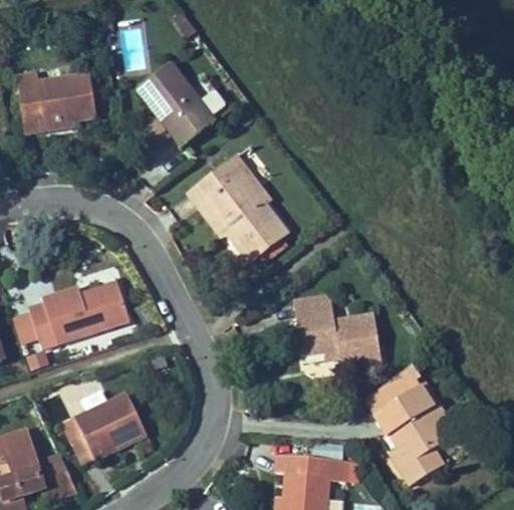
[(196,30),(182,11),(182,10),(172,17),(187,36),(196,30)]
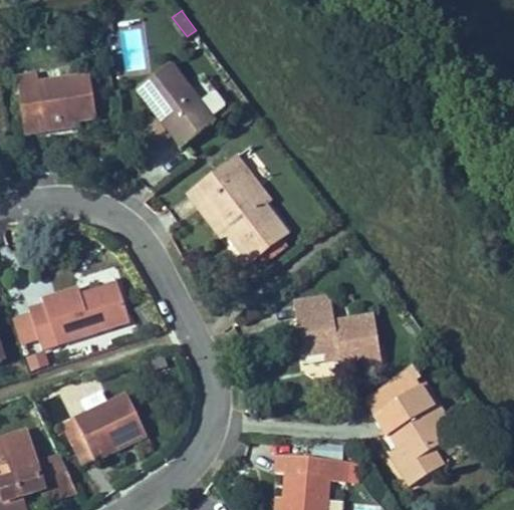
[(141,24),(120,26),(124,66),(145,64),(141,24)]
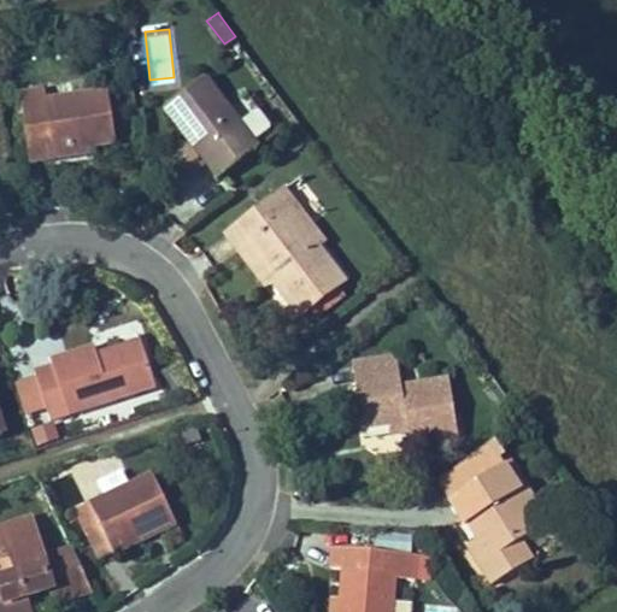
[(217,174),(277,129),(248,92),(228,106),(205,76),(166,106),(194,143),(200,152),(217,174)]
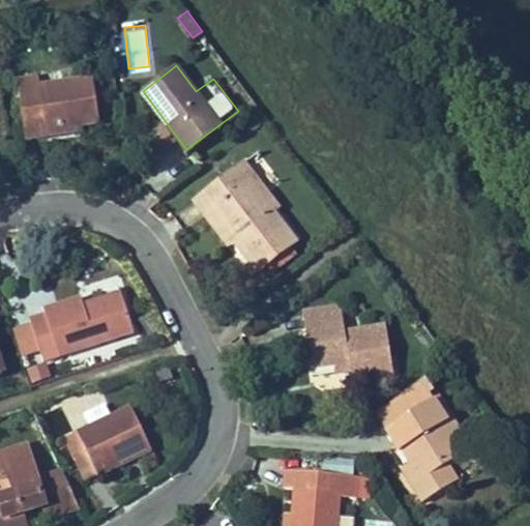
[(99,118),(93,76),(40,84),(38,74),(17,77),(26,136),(47,133),(47,126),(81,121),(99,118)]
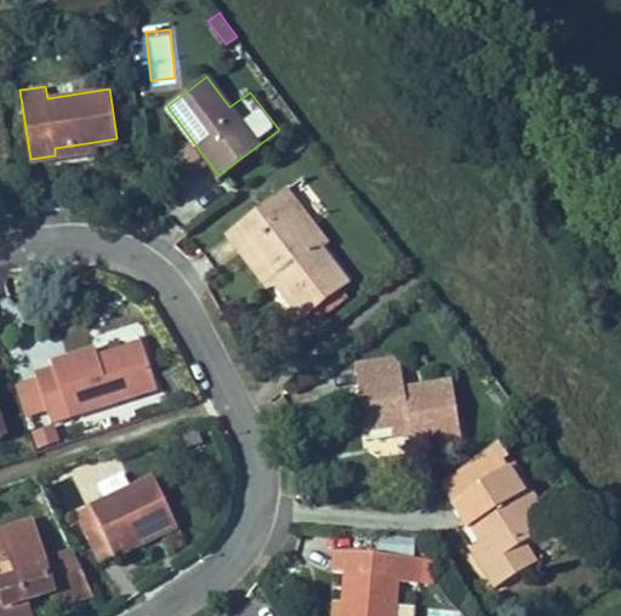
[(55,155),(96,149),(95,142),(55,148),(55,155)]
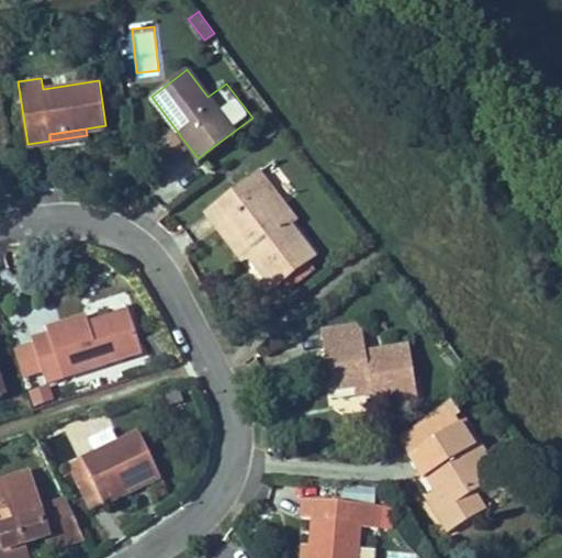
[(182,138),(177,131),(169,136),(176,144),(182,138)]
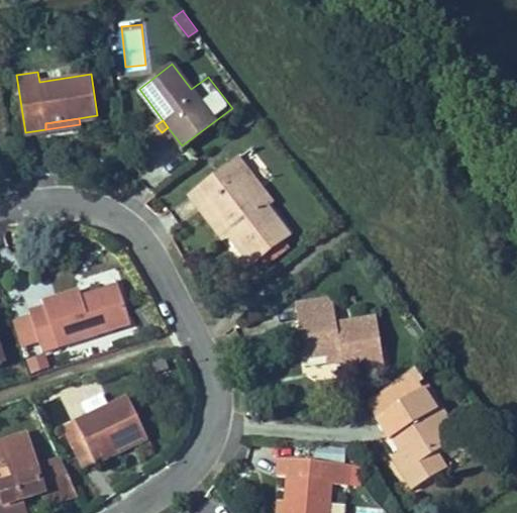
[(273,199),(238,156),(233,160),(267,204),(273,199)]
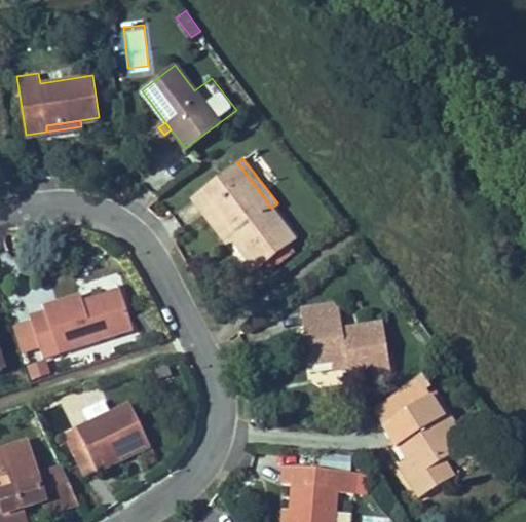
[(271,208),(237,162),(198,193),(209,207),(214,202),(235,232),(231,236),(232,237),(255,267),(265,260),(288,243),(294,237),(271,208)]
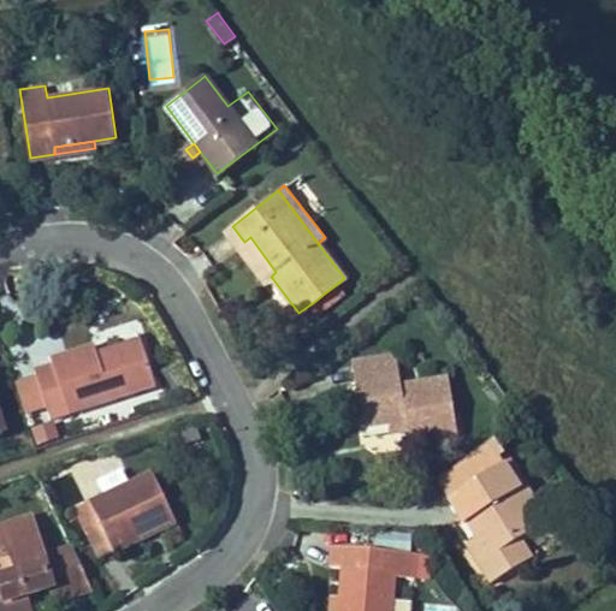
[(276,272),(250,237),(244,242),(232,226),(225,231),(265,283),(272,278),(271,277),(276,272)]
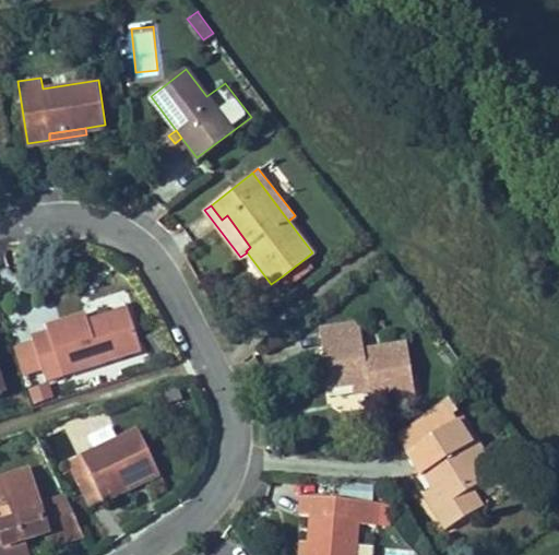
[(287,283),(311,264),(306,258),(282,276),(287,283)]
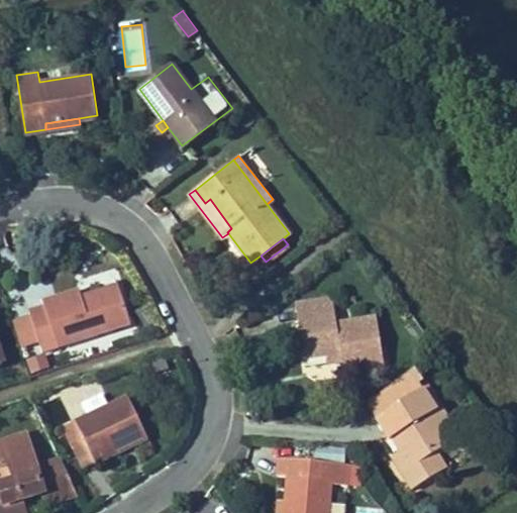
[(43,350),(131,321),(117,282),(81,294),(80,288),(43,300),(44,304),(29,309),(32,319),(27,321),(34,342),(39,340),(43,350)]
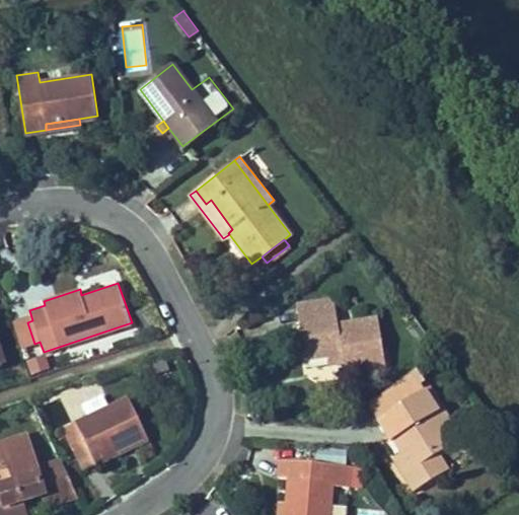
[(385,363),(377,316),(338,322),(334,297),(296,303),(305,356),(328,353),(341,351),(343,359),(344,369),(385,363)]
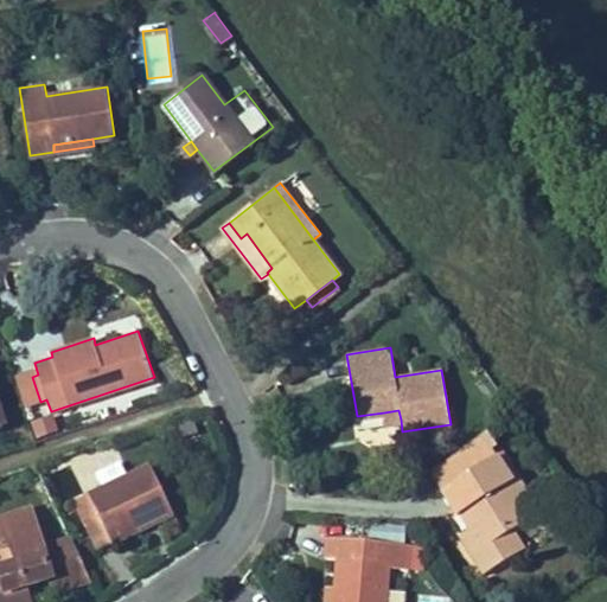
[(401,420),(398,410),(384,412),(385,422),(401,420)]
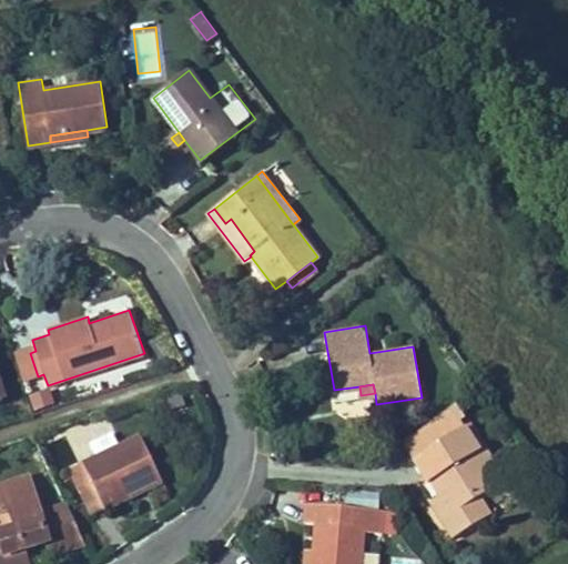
[(504,480),(475,434),(470,437),(464,426),(458,419),(465,415),(456,400),(438,413),(450,434),(432,445),(446,469),(442,471),(450,486),(442,492),(430,499),(454,535),(489,513),(478,495),(504,480)]
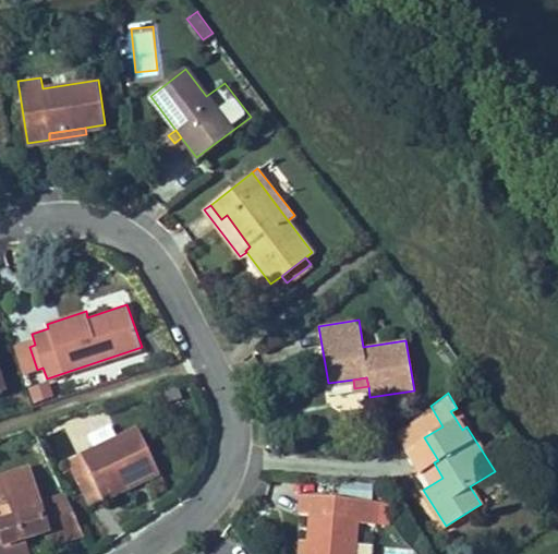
[(443,478),(434,462),(438,460),(424,437),(443,426),(431,406),(396,432),(420,472),(424,469),(434,483),(443,478)]
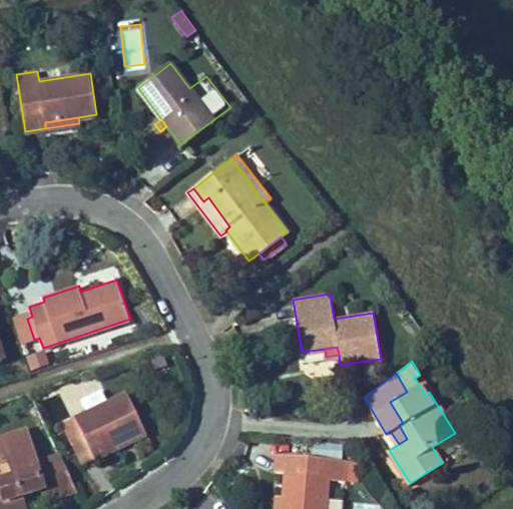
[(429,392),(423,383),(419,385),(425,395),(429,392)]
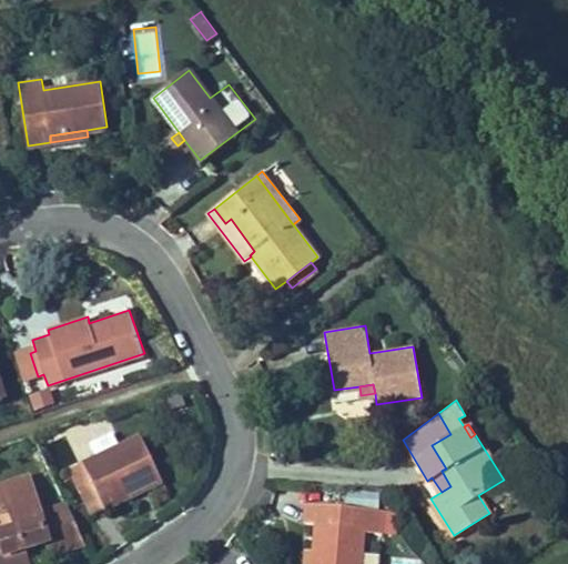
[(162,480),(141,433),(119,444),(112,430),(90,440),(97,454),(70,466),(79,486),(80,486),(92,481),(104,506),(121,499),(119,493),(141,483),(143,489),(162,480)]
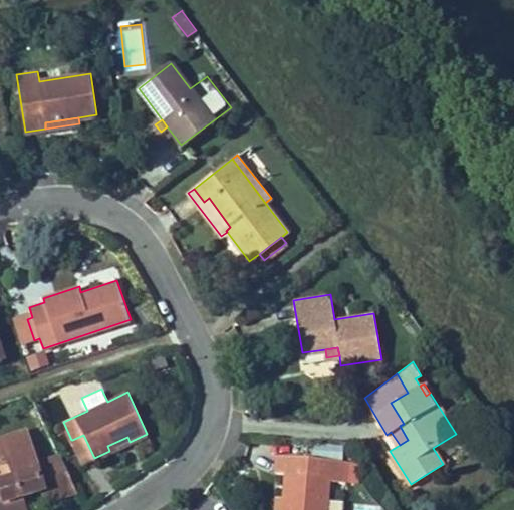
[(73,485),(60,454),(36,462),(26,430),(0,437),(0,460),(7,458),(13,476),(0,480),(0,509),(22,509),(16,492),(38,485),(42,495),(73,485)]
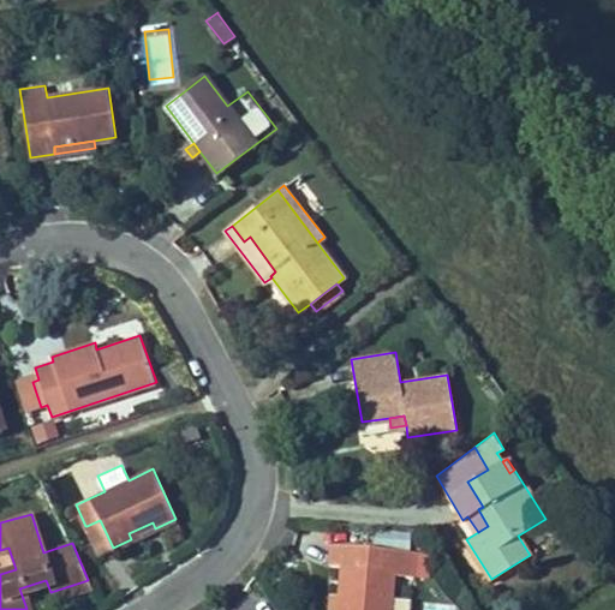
[(113,548),(100,520),(87,526),(100,554),(113,548)]
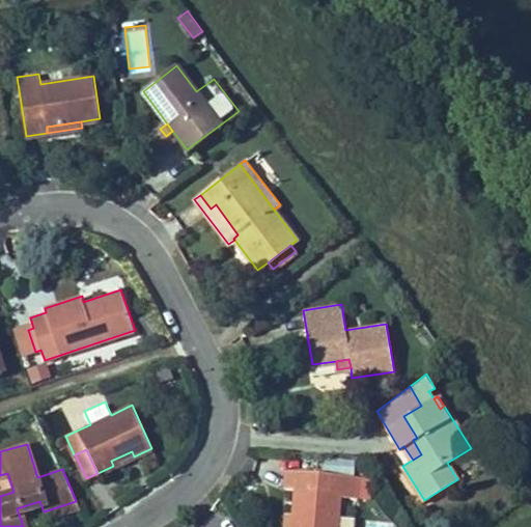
[(113,466),(134,456),(132,451),(111,461),(113,466)]
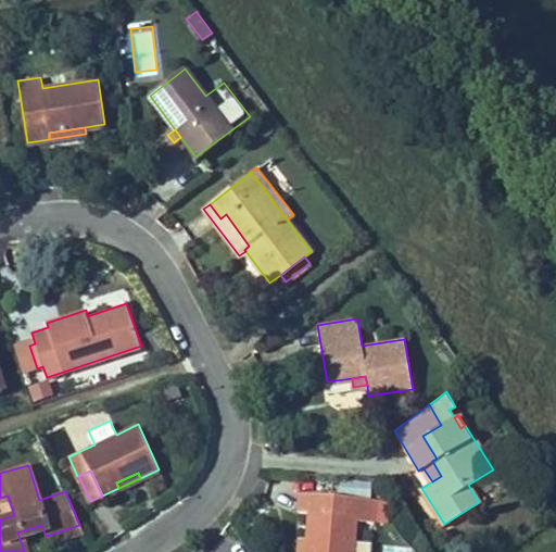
[(352,551),(355,518),(374,519),(376,498),(300,491),(299,510),(310,511),(307,537),(305,551),(352,551)]
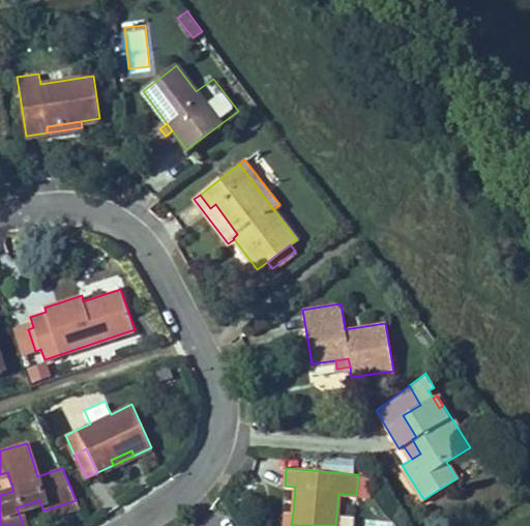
[(291,525),(293,512),(286,512),(284,525),(291,525)]
